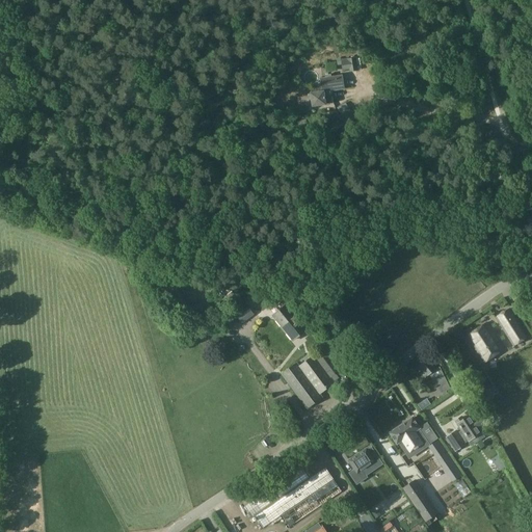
[(355,59),(342,61),(343,71),(350,70),(350,73),(357,72),(355,59)]
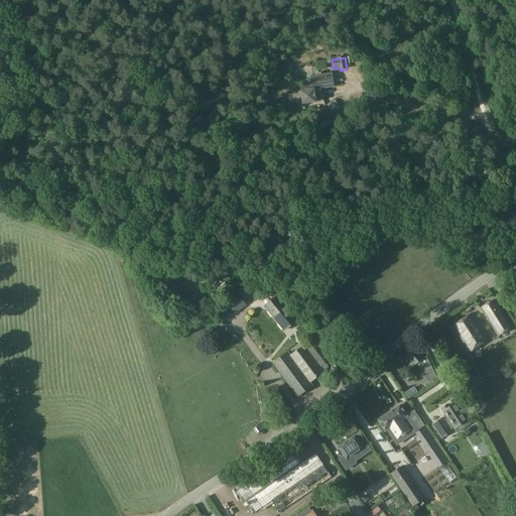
[(326,62),(315,63),(316,72),(327,71),(326,62)]
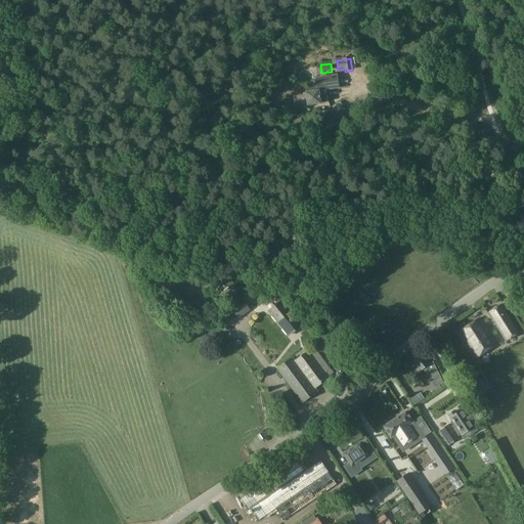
[(318,92),(307,93),(308,105),(329,102),(326,90),(339,89),(337,76),(326,77),(325,75),(321,76),(321,78),(316,79),(318,92)]
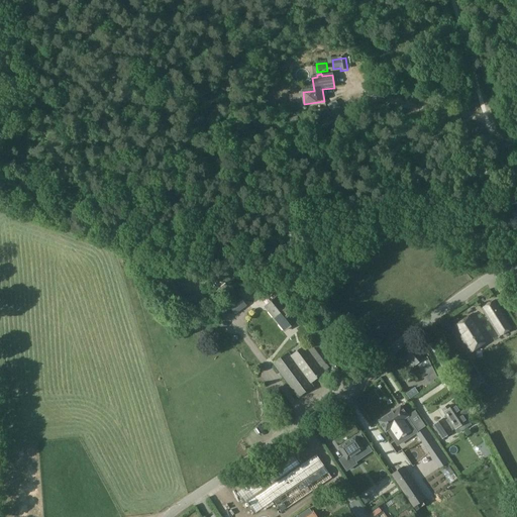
[(336,102),(328,106),(333,115),(333,116),(340,112),(341,112),(339,108),(336,102)]
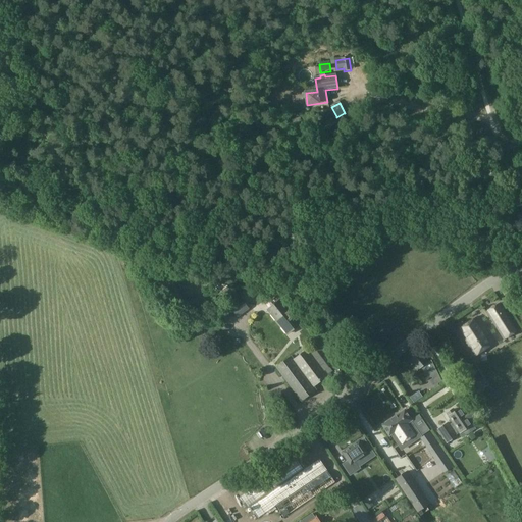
[(344,113),(336,117),(335,117),(341,126),(349,121),(344,113)]
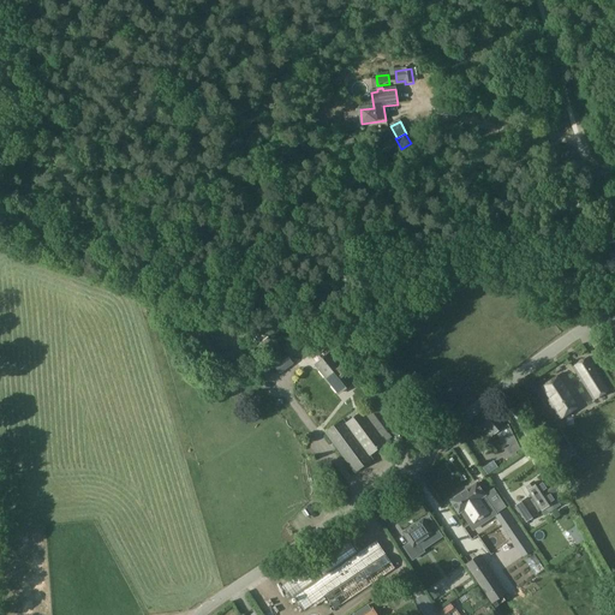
[(282,351),(270,360),(280,372),(292,363),(282,351)]
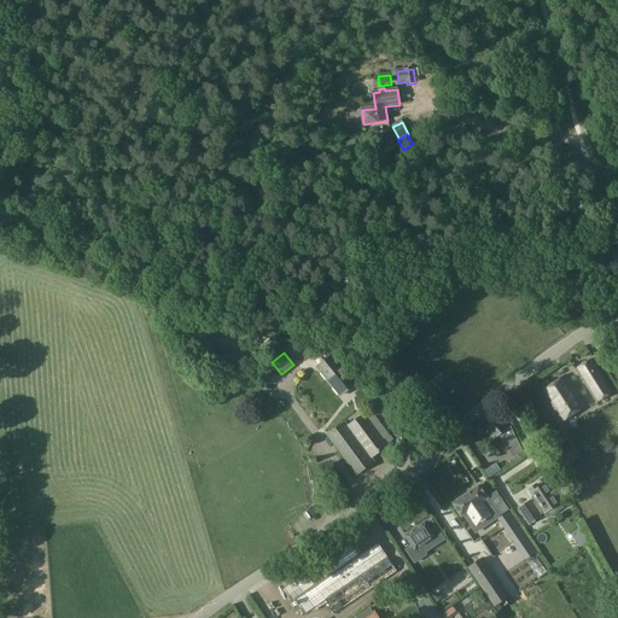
[(332,356),(318,368),(328,382),(330,380),(332,384),(331,385),(340,396),(355,385),(332,356)]
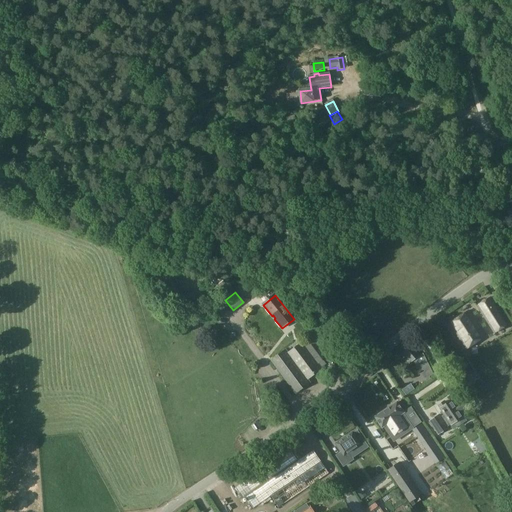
[(493,333),(508,325),(491,297),(476,305),(493,333)]
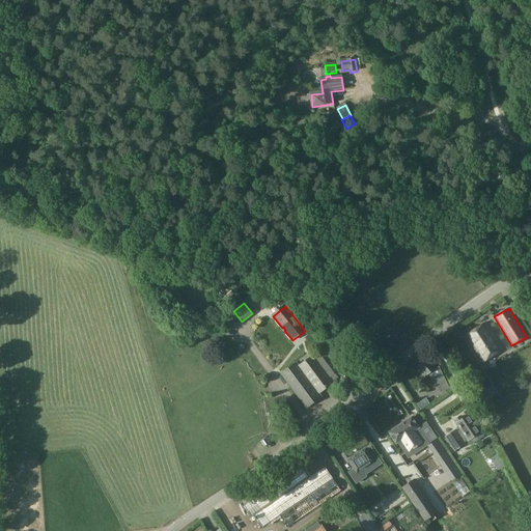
[(481,363),(503,350),(485,323),(465,336),(481,363)]
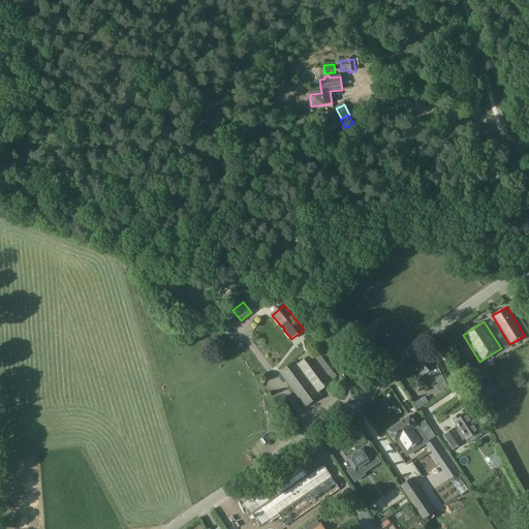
[(296,363),(281,374),(305,407),(320,396),(317,393),(332,381),(329,377),(333,373),(316,350),(297,364),(296,363)]
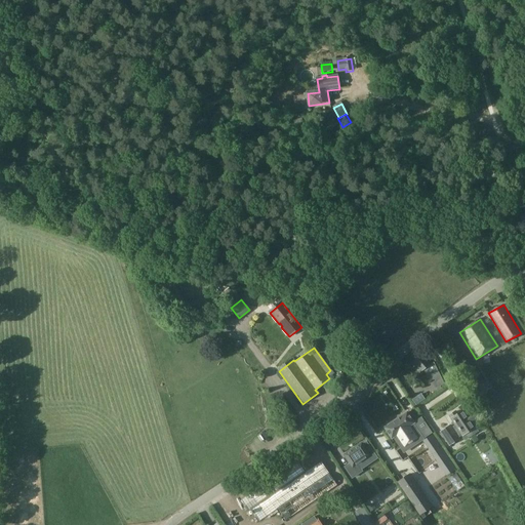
[(433,362),(421,349),(407,360),(417,374),(433,362)]
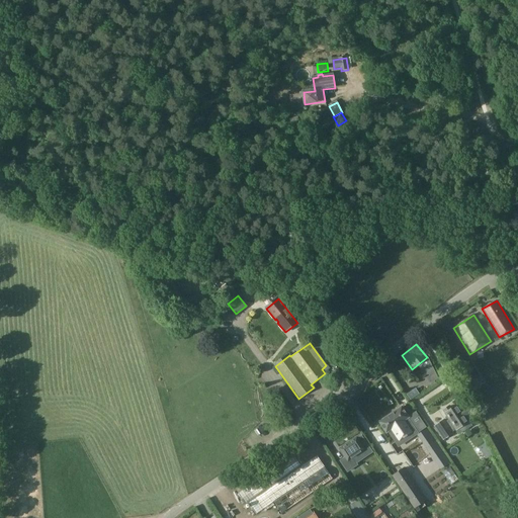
[(423,377),(428,386),(436,382),(430,373),(423,377)]
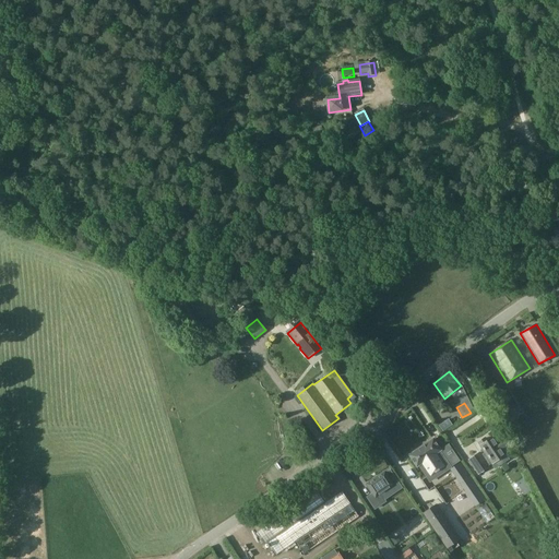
[(479,454),(470,461),(478,474),(488,467),(487,465),(491,463),(492,463),(499,459),(501,463),(508,460),(504,454),(509,452),(507,448),(508,447),(502,439),(497,442),(494,438),(487,442),(485,438),(478,442),(485,453),(480,456),(479,454)]
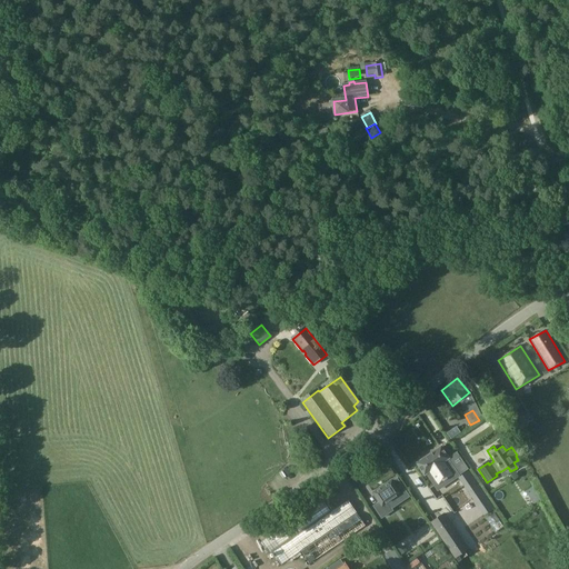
[(440,447),(417,463),(425,475),(426,473),(435,486),(438,482),(441,488),(453,479),(450,475),(455,471),(447,459),(448,458),(440,447)]
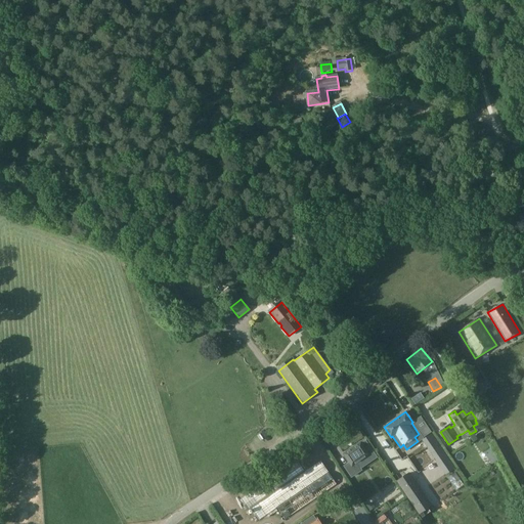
[(349,463),(344,467),(351,477),(360,471),(356,464),(368,454),(367,453),(372,451),(365,442),(361,444),(360,443),(343,454),(349,463)]
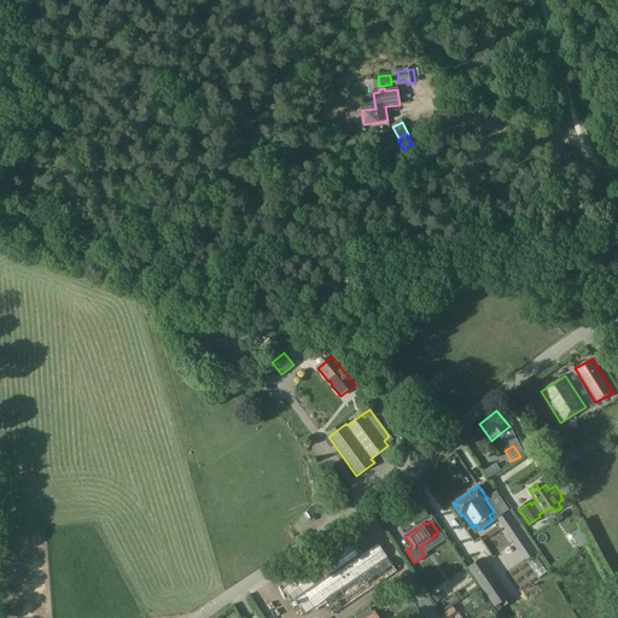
[(579,547),(587,542),(578,529),(570,534),(579,547)]
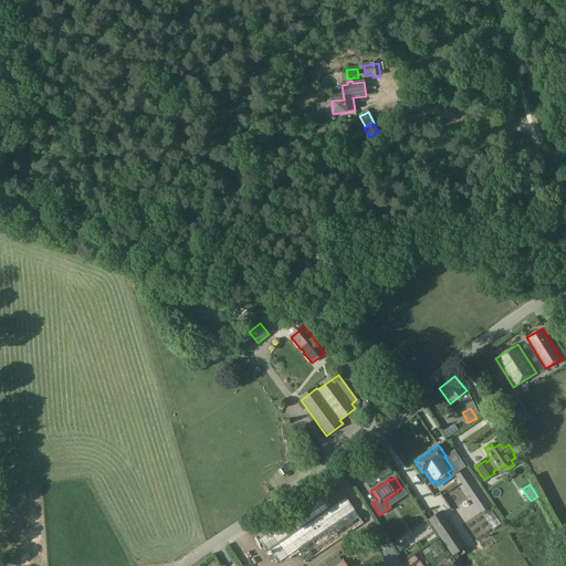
[(469,492),(478,503),(483,498),(474,486),(469,492)]
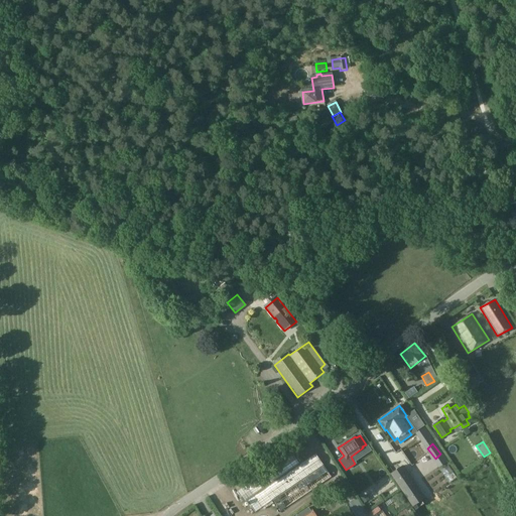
[(449,483),(457,478),(448,466),(440,471),(449,483)]
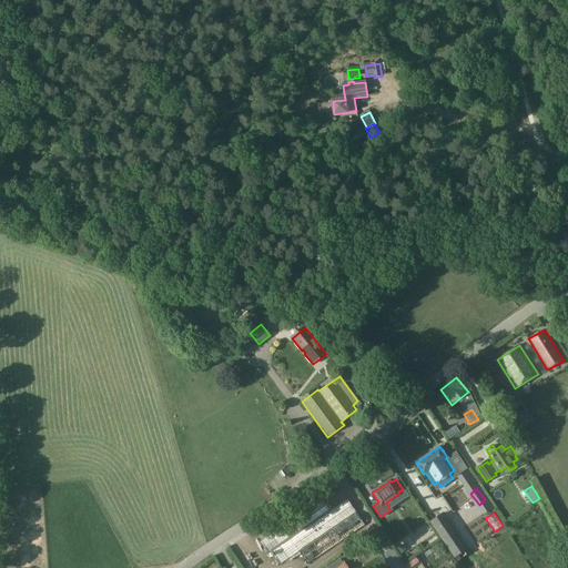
[(443,514),(430,521),(454,557),(466,548),(443,514)]
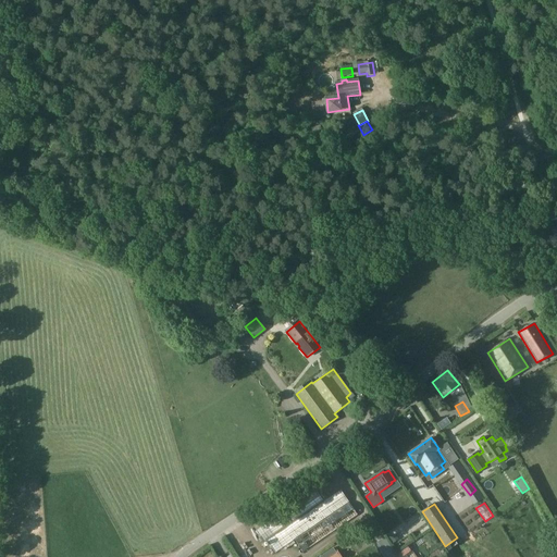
[(426,540),(424,536),(416,543),(418,546),(426,540)]
